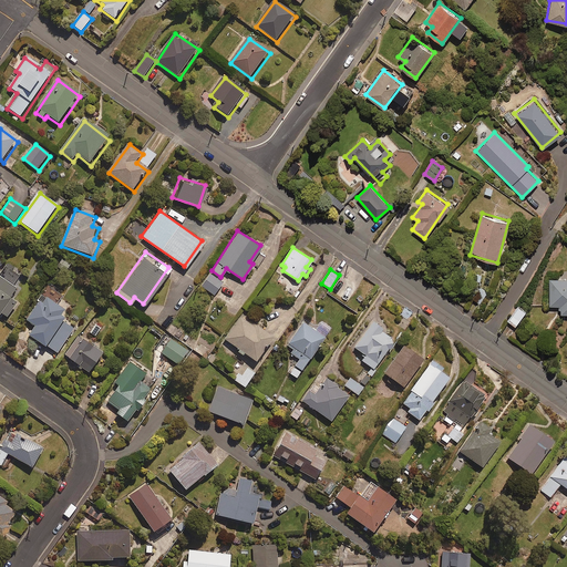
[(222,281),(209,274),(200,286),(213,295),(222,281)]
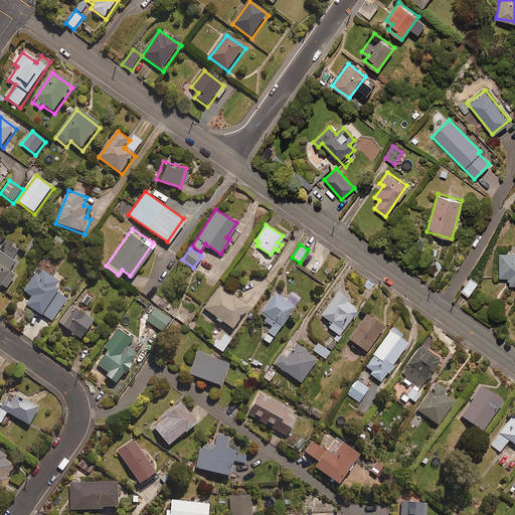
[(437,249),(431,248),(432,266),(431,272),(437,275),(443,264),(436,260),(435,258),(437,249)]
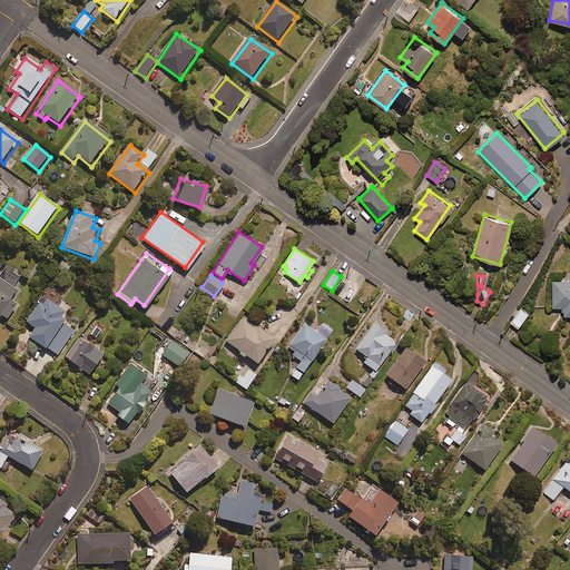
[(18,293),(0,279),(0,321),(2,317),(8,322),(18,308),(10,303),(18,293)]
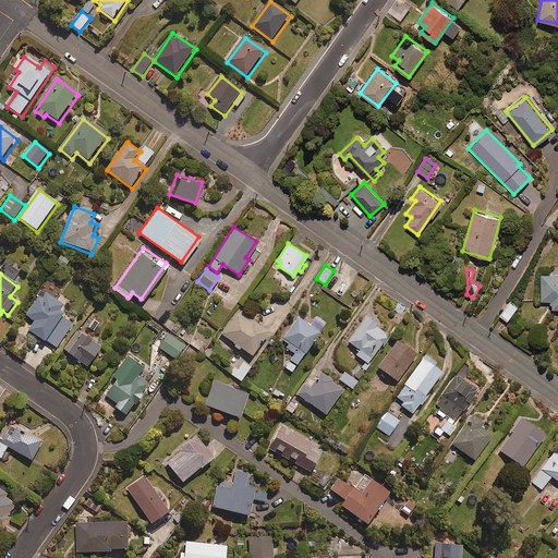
[(557,274),(541,275),(541,301),(550,300),(552,307),(557,307),(557,274)]
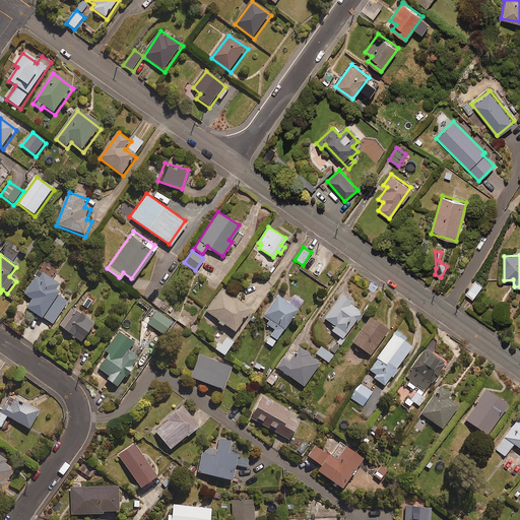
[(51,322),(68,295),(53,285),(56,280),(51,277),(56,269),(42,261),(22,293),(29,297),(24,306),(51,322)]
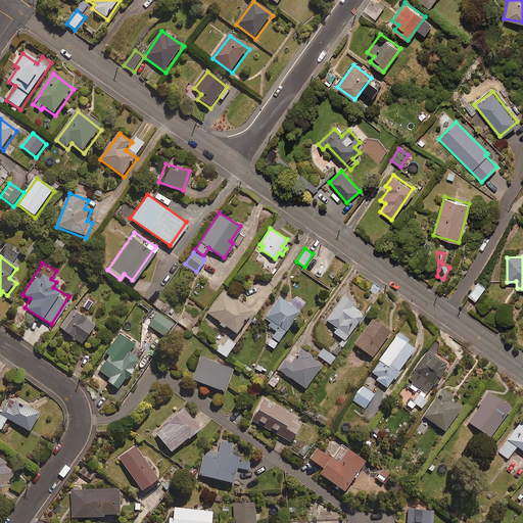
[(484,285),(477,280),(468,294),(475,299),(484,285)]
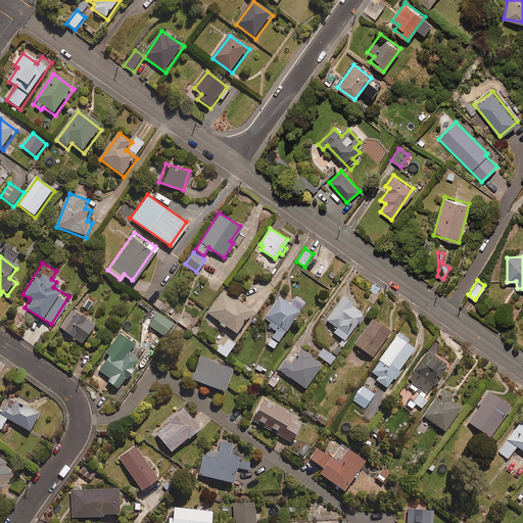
[(365,298),(373,304),(378,295),(376,294),(380,286),(374,282),(365,298)]
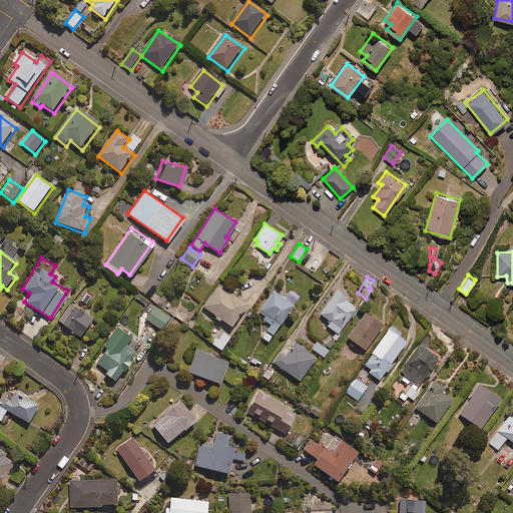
[(245,304),(217,285),(202,306),(230,326),(245,304)]
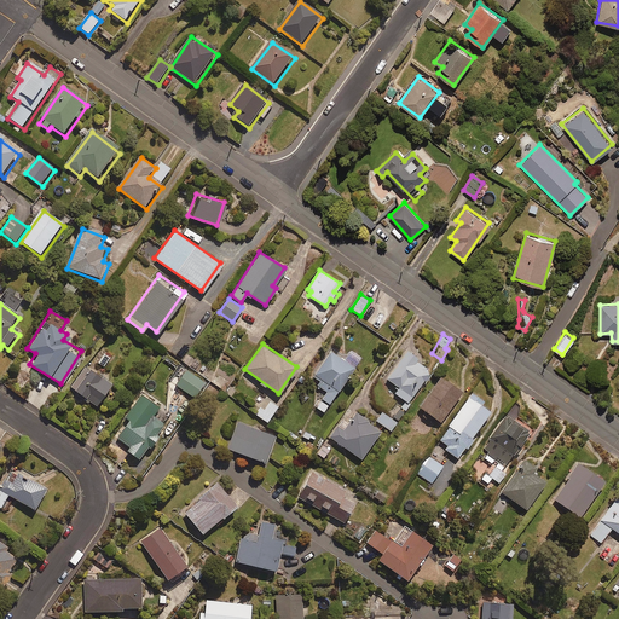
[(406,401),(429,370),(414,359),(417,354),(408,347),(386,379),(397,386),(393,392),(406,401)]
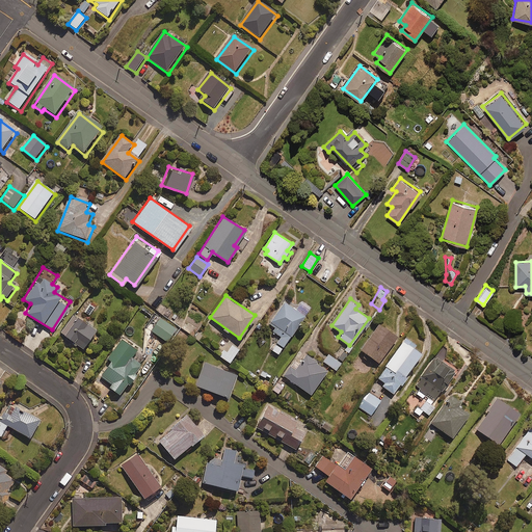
[(276,354),(286,341),(304,315),(283,299),(265,323),(272,327),(269,331),(277,337),(269,349),(276,354)]
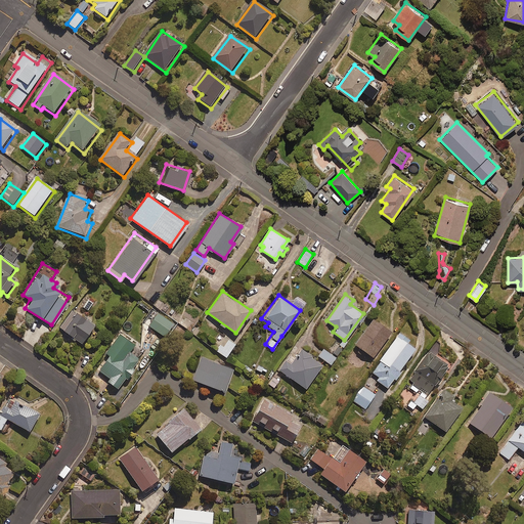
[(173,321),(153,308),(143,322),(163,336),(173,321)]
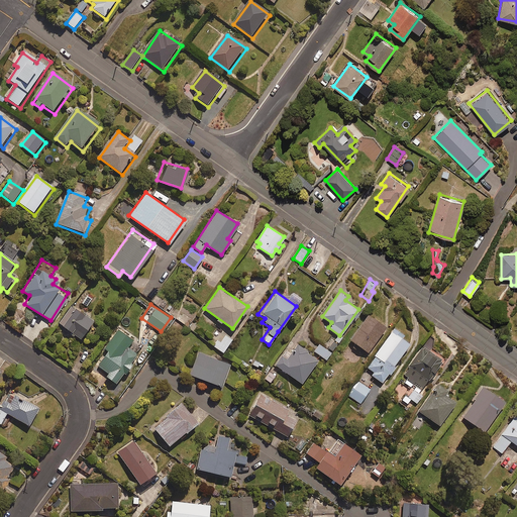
[(92,320),(71,305),(58,322),(79,337),(92,320)]
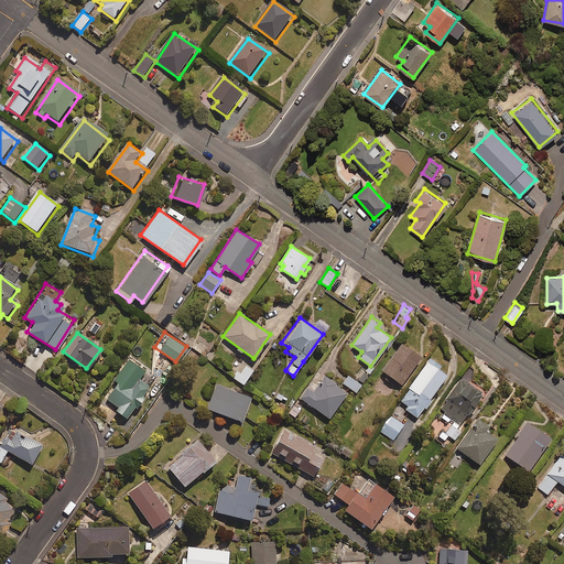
[(380,369),(387,373),(383,378),(392,384),(396,380),(400,383),(419,356),(399,342),(380,369)]
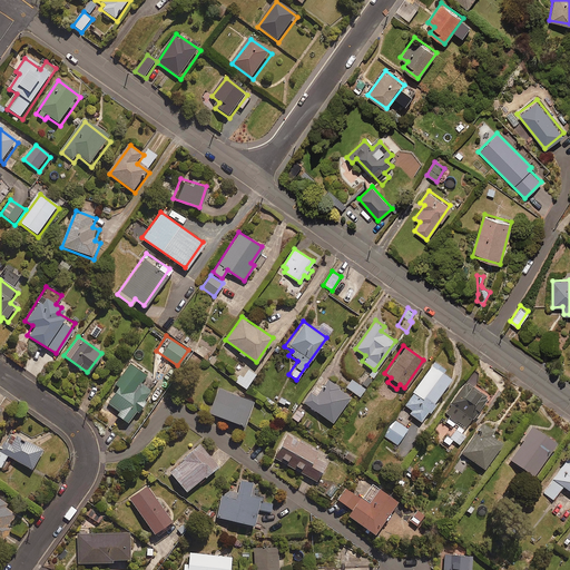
[(442,367),(432,361),(403,404),(411,410),(409,413),(420,421),(426,411),(429,412),(434,404),(432,402),(449,377),(440,371),(442,367)]
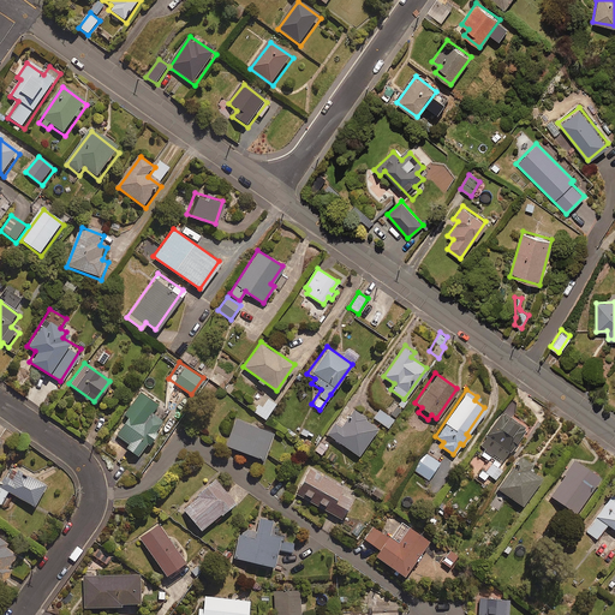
[(275,404),(263,395),(252,411),(264,418),(275,404)]
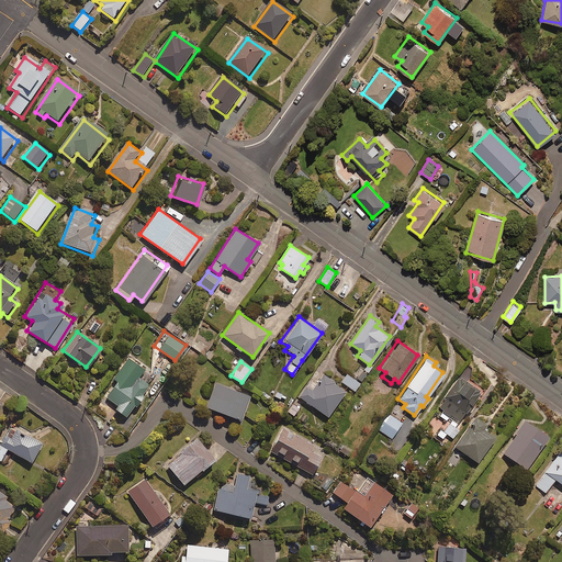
[(148,385),(123,368),(103,396),(115,404),(113,408),(126,417),(148,385)]
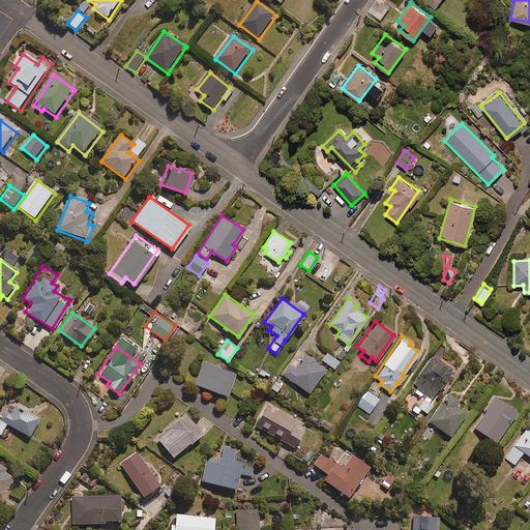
[(325,367),(303,352),(298,360),(294,357),(282,374),(307,392),(325,367)]
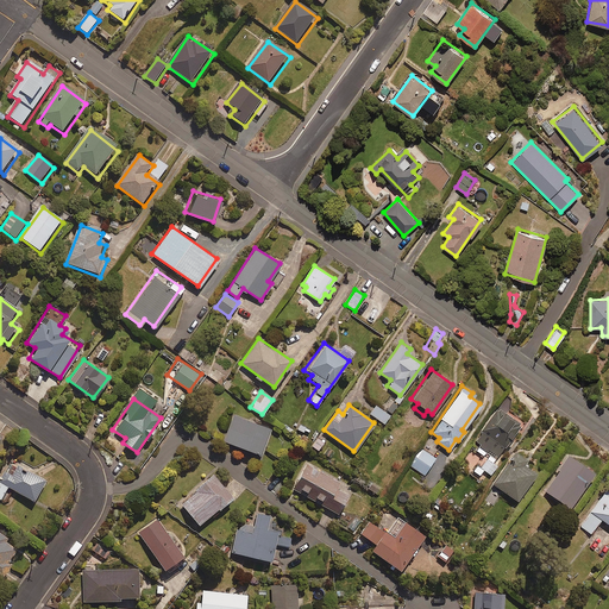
[(389,415),(375,405),(369,413),(383,424),(389,415)]
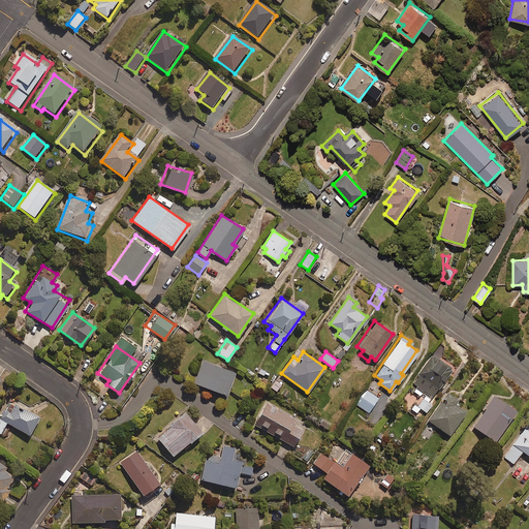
[(452,367),(430,355),(413,384),(433,396),(438,385),(440,386),(452,367)]
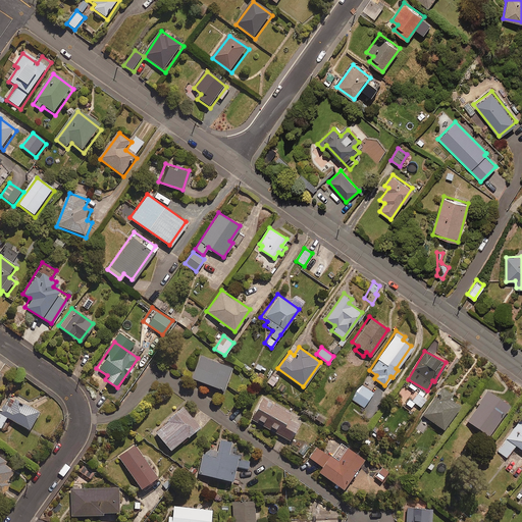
[(230,366),(199,355),(191,377),(222,388),(230,366)]
